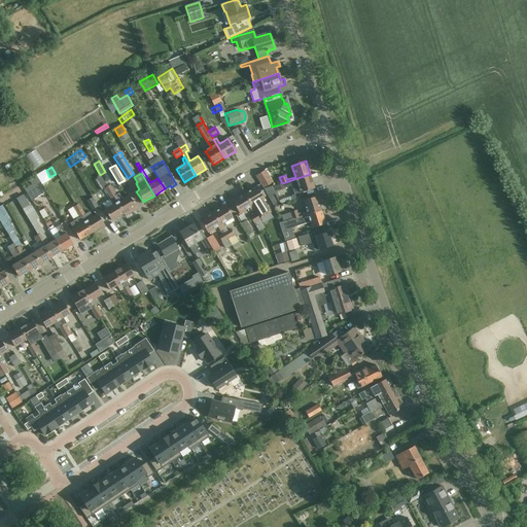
[(265,188),(273,183),(270,178),(267,179),(264,173),(257,177),(265,188)]
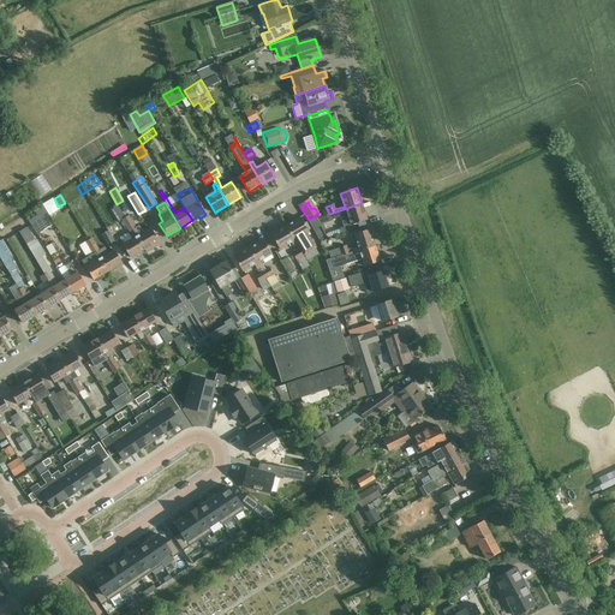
[(366,220),(362,204),(329,215),(330,221),(340,218),(344,227),(366,220)]
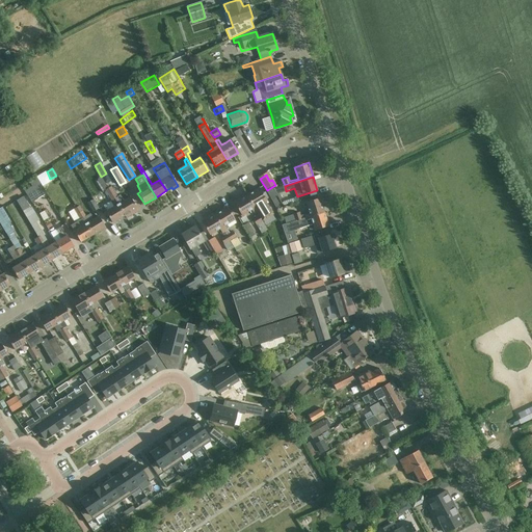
[(108,188),(102,178),(98,181),(104,191),(105,190),(110,197),(111,201),(114,198),(108,188)]
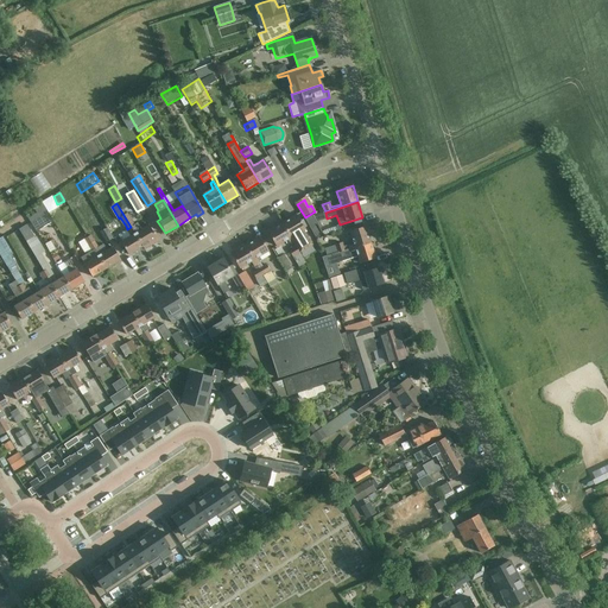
[(29,219),(37,232),(52,221),(45,209),(42,211),(39,208),(35,210),(38,214),(29,219)]
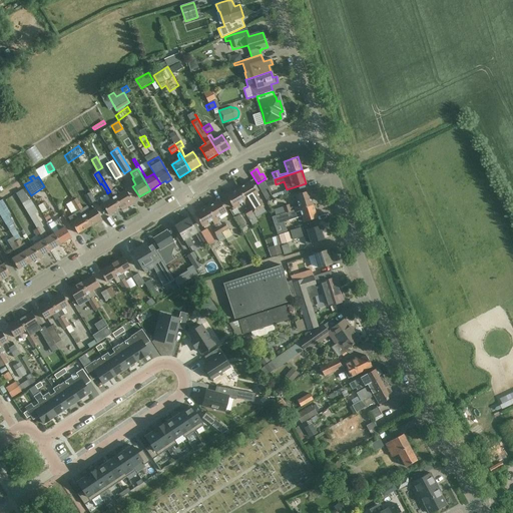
[(107,179),(104,181),(110,191),(113,197),(120,208),(132,200),(125,190),(119,193),(116,188),(114,190),(107,179)]
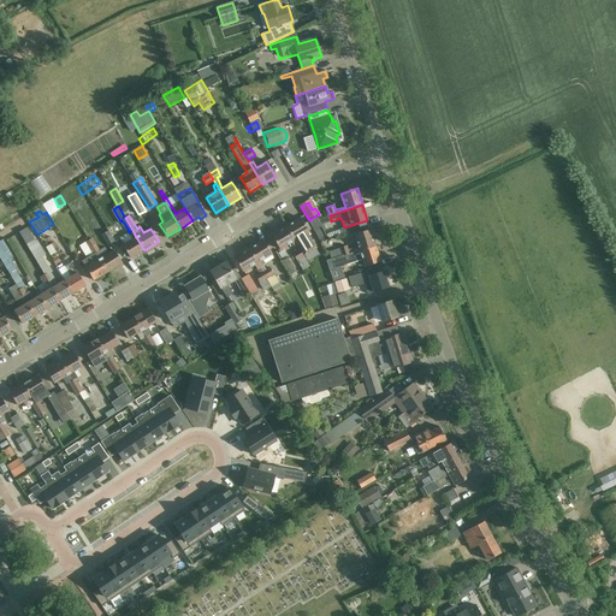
[(303,256),(304,256),(318,248),(300,218),(285,226),(303,256)]
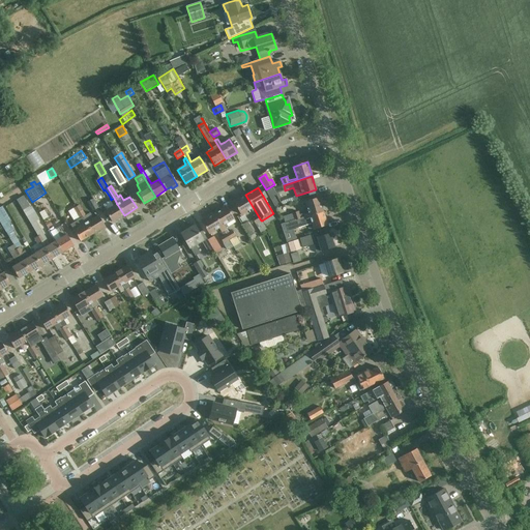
[(272,187),(266,189),(274,207),(282,204),(272,187)]
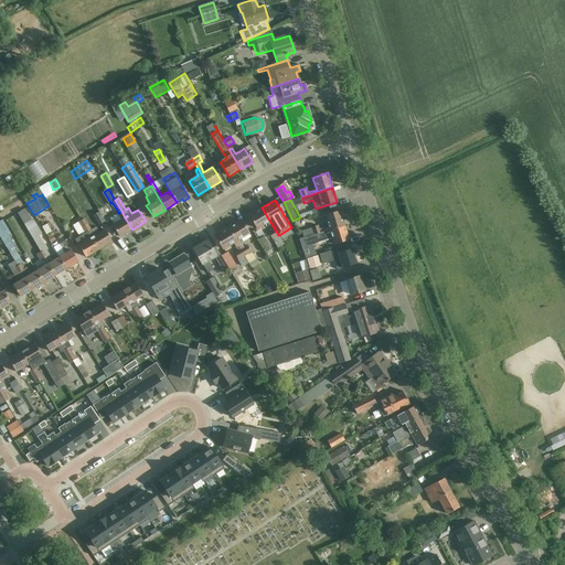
[(73,202),(70,205),(76,214),(80,211),(73,202)]
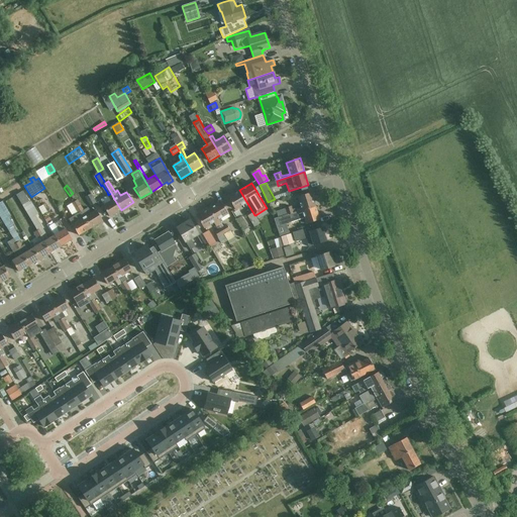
[(246,214),(249,219),(254,227),(261,223),(255,215),(254,215),(239,190),(227,197),(235,210),(245,205),(249,212),(246,214)]
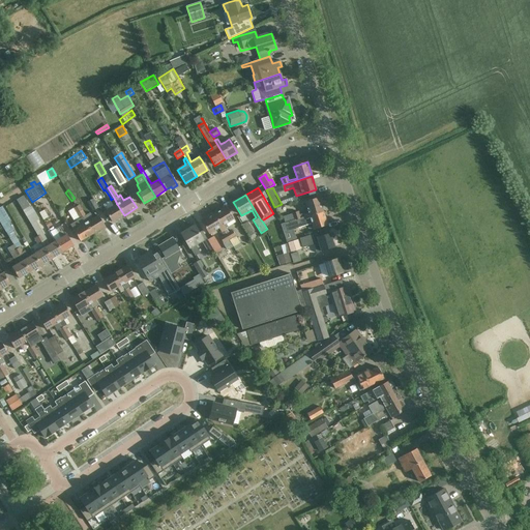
[(52,259),(62,253),(50,232),(49,233),(55,242),(50,245),(37,222),(40,219),(32,206),(31,207),(24,196),(17,200),(27,218),(33,229),(41,241),(45,248),(52,259)]
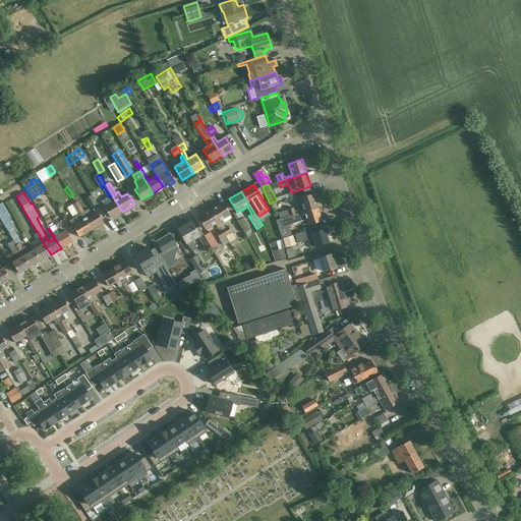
[(280,219),(317,208),(312,194),(299,198),(302,209),(294,212),(293,209),(278,213),(280,219)]
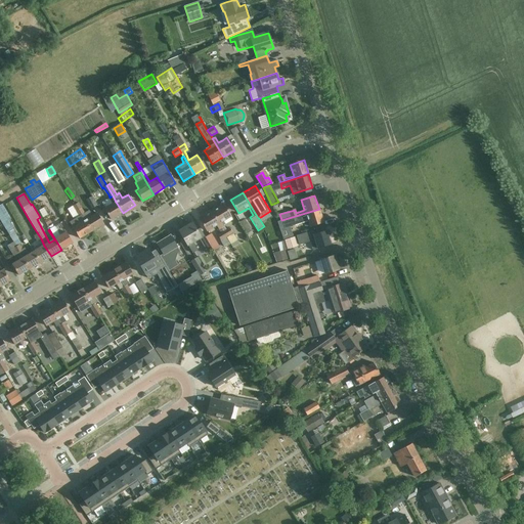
[(92,197),(86,200),(92,209),(97,205),(92,197)]
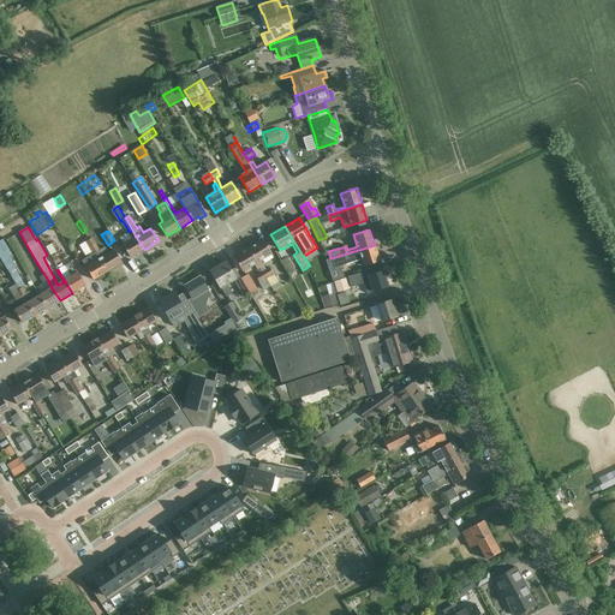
[(130,258),(144,250),(136,237),(132,239),(129,233),(119,238),(124,244),(123,245),(130,258)]
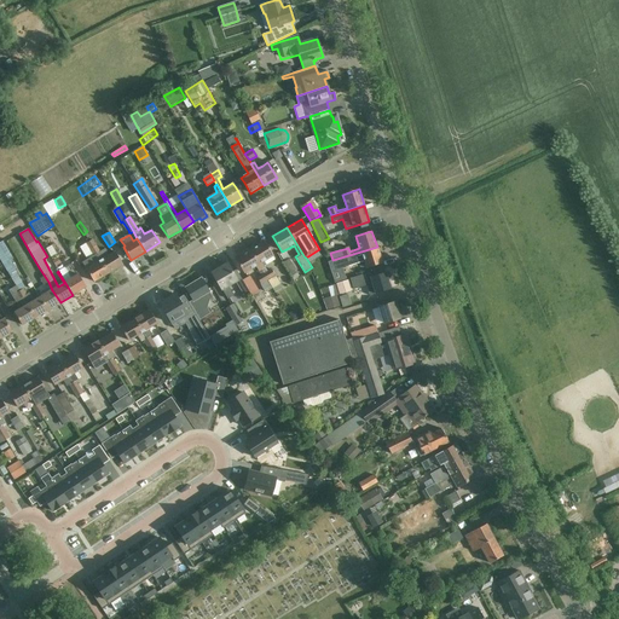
[(93,239),(88,242),(96,254),(108,273),(122,265),(115,252),(109,255),(105,249),(100,252),(93,239)]
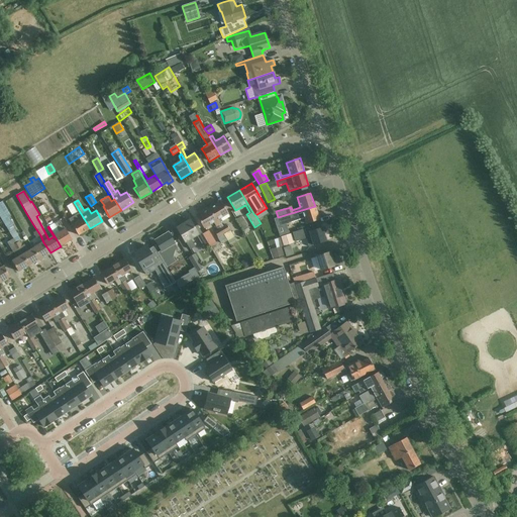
[(2,201),(0,202),(0,217),(7,229),(13,238),(13,239),(28,266),(39,259),(33,248),(28,251),(24,244),(22,246),(15,235),(17,234),(12,226),(13,225),(9,217),(11,216),(2,201)]
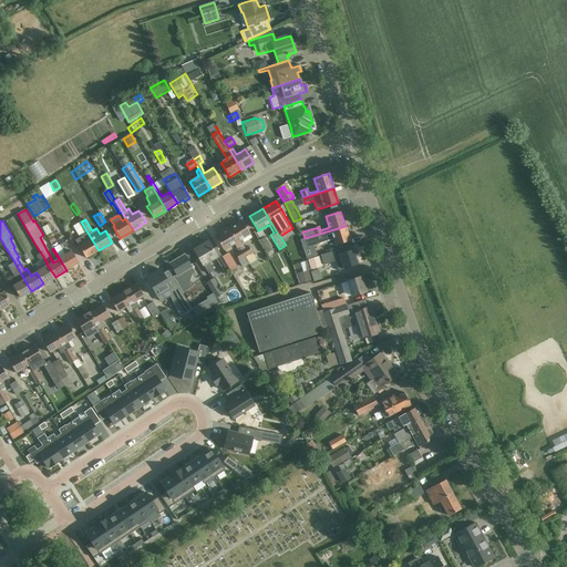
[(250,248),(246,250),(240,241),(250,235),(243,220),(229,228),(251,266),(258,261),(250,248)]
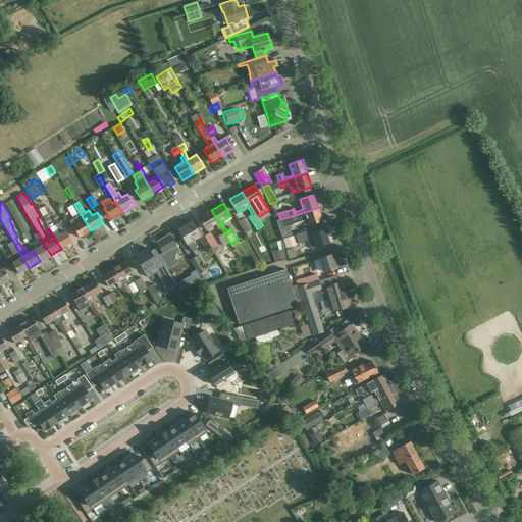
[(74,204),(71,206),(77,216),(81,214),(74,204)]
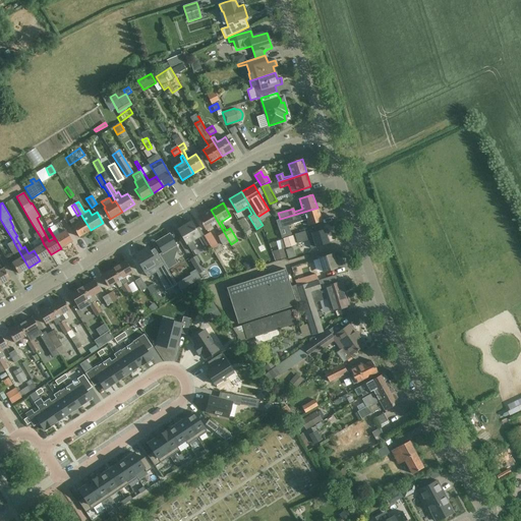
[(322,222),(317,208),(280,219),(276,221),(279,229),(305,220),(307,226),(322,222)]
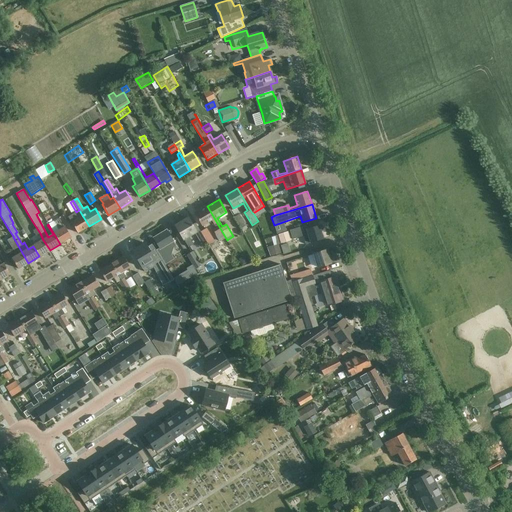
[(213,231),(216,235),(220,242),(222,241),(225,247),(229,245),(226,240),(227,240),(207,206),(195,214),(203,226),(212,221),(217,229),(213,231)]
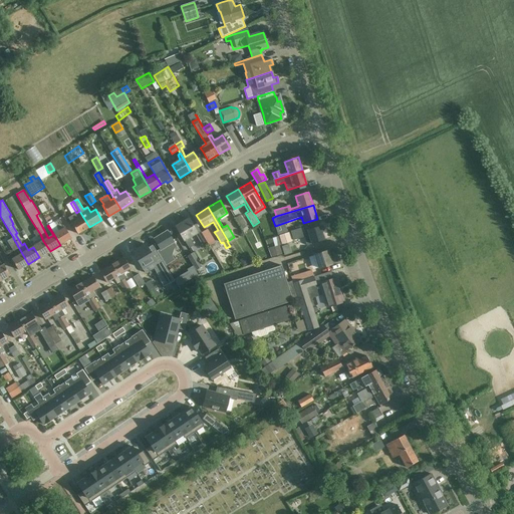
[(76,220),(71,223),(78,234),(89,227),(79,211),(76,213),(73,215),(76,220)]
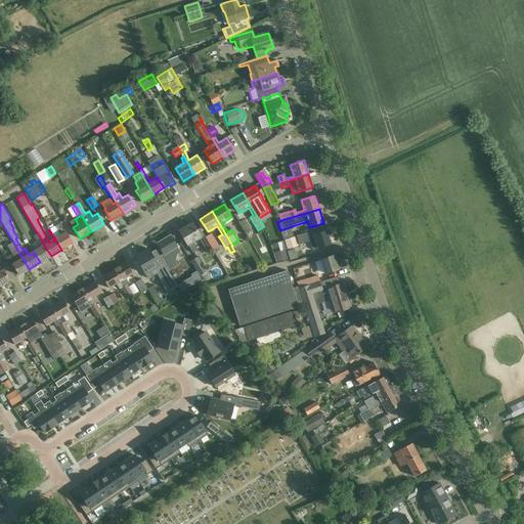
[(239,222),(247,234),(252,231),(246,219),(239,222)]
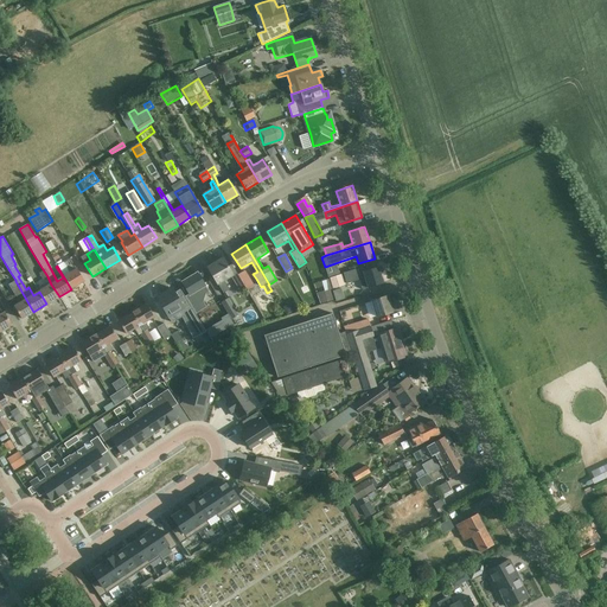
[(84,281),(77,272),(70,259),(57,266),(71,289),(84,281)]
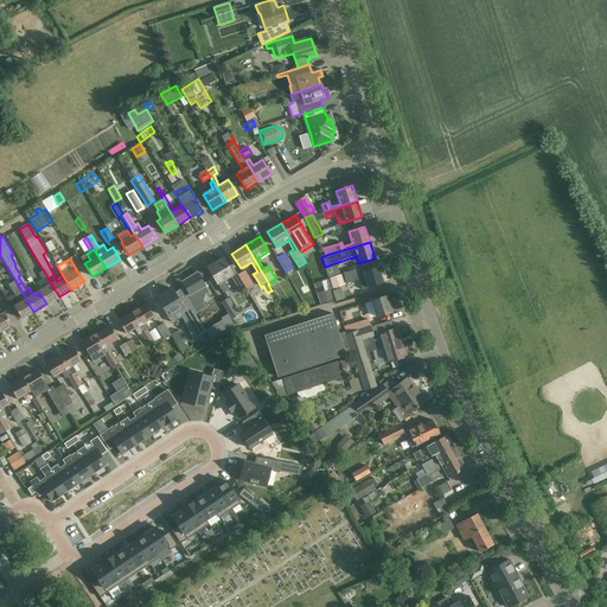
[(208,268),(213,278),(216,281),(216,280),(223,293),(229,289),(224,281),(232,276),(230,273),(230,272),(222,259),(208,268)]
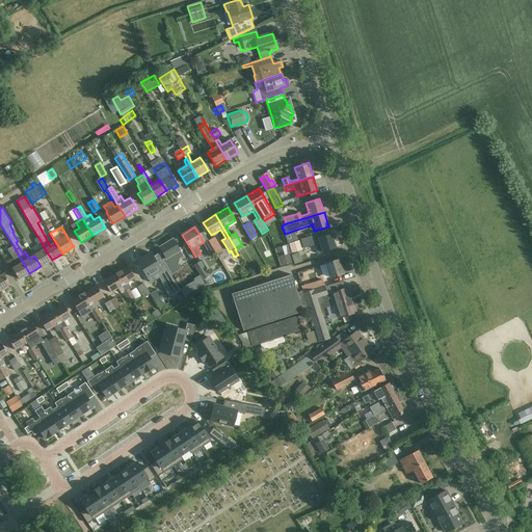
[(29,232),(36,245),(42,242),(33,230),(29,232)]
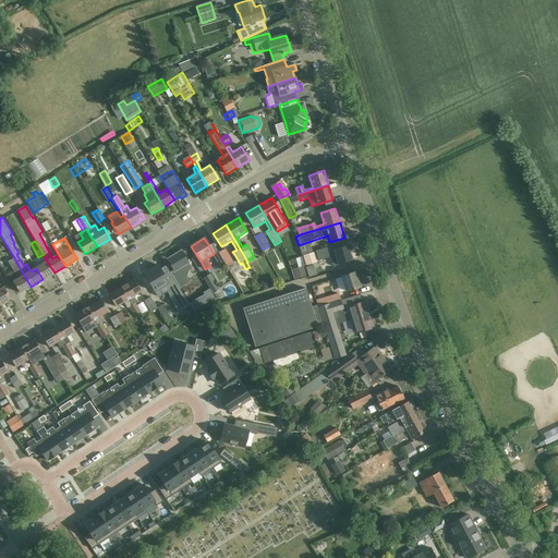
[(332,246),(315,252),(318,262),(330,257),(332,267),(352,261),(348,245),(334,250),(332,246)]
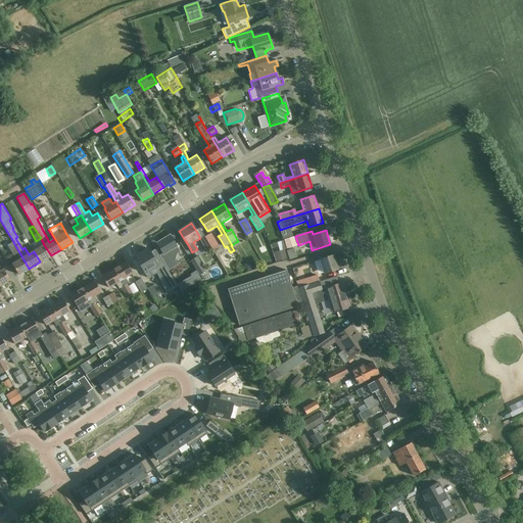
[(214,250),(220,247),(211,233),(204,237),(211,248),(214,250)]
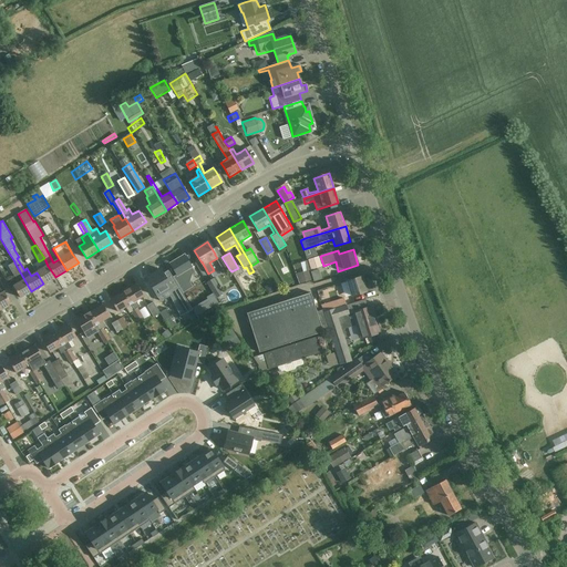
[(185,256),(171,265),(176,274),(176,275),(173,277),(183,294),(193,288),(189,282),(192,275),(195,274),(192,267),(191,265),(185,256)]
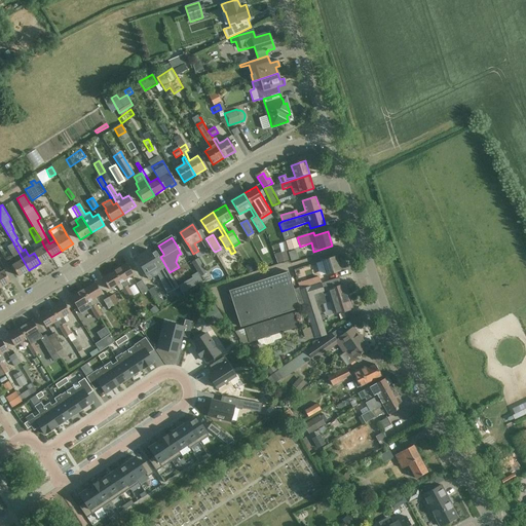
[(213,250),(205,238),(205,237),(201,240),(205,247),(204,248),(208,253),(213,250)]
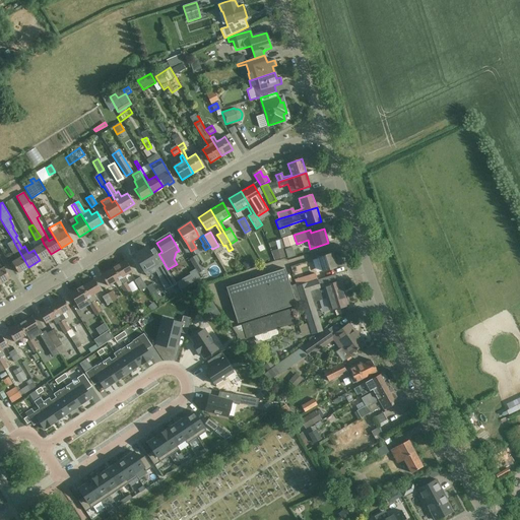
[(7,244),(17,260),(12,263),(18,273),(28,267),(13,241),(7,244)]
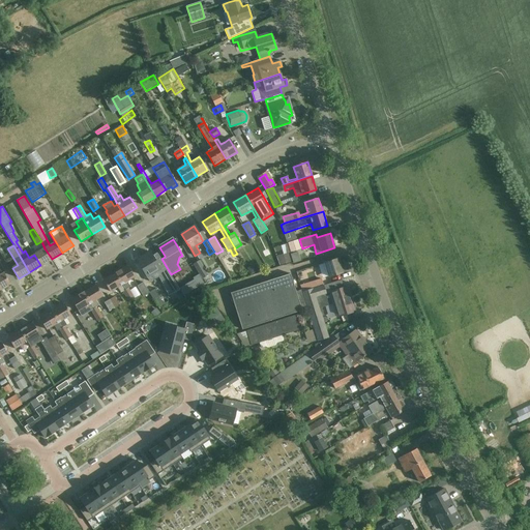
[(34,255),(40,265),(52,259),(45,248),(34,255)]
